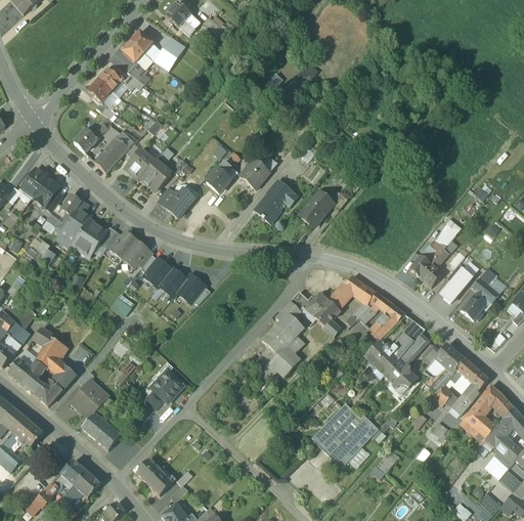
[(11,0),(24,13),(39,0),(11,0)]
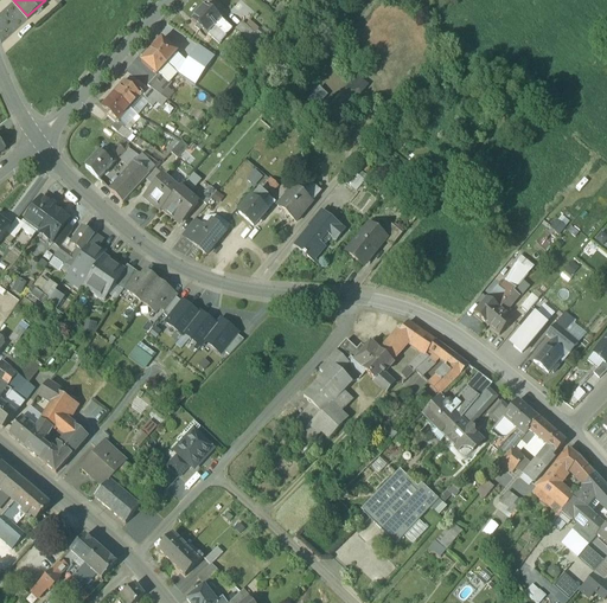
[(205,2),(192,17),(198,23),(196,25),(199,27),(202,26),(218,42),(232,26),(221,17),(221,15),(205,2)]
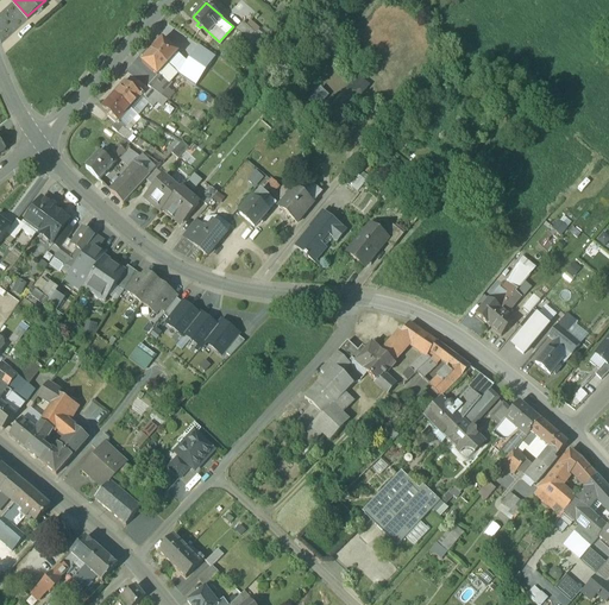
[(259,25),(250,17),(246,21),(256,30),(259,25)]
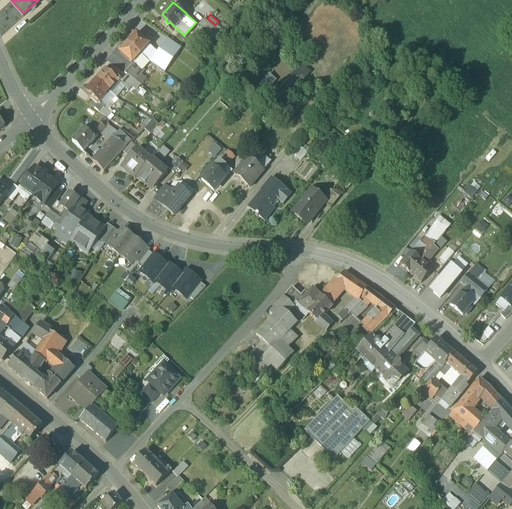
[(214,25),(204,16),(199,22),(209,31),(214,25)]
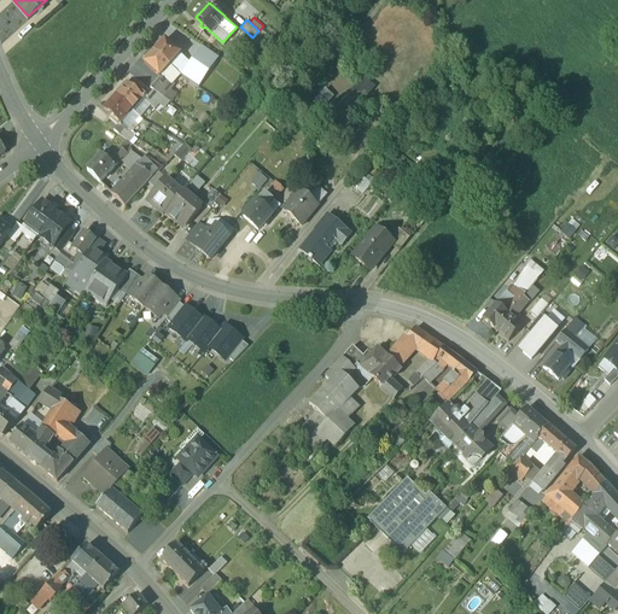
[(258,30),(252,37),(258,42),(264,35),(258,30)]
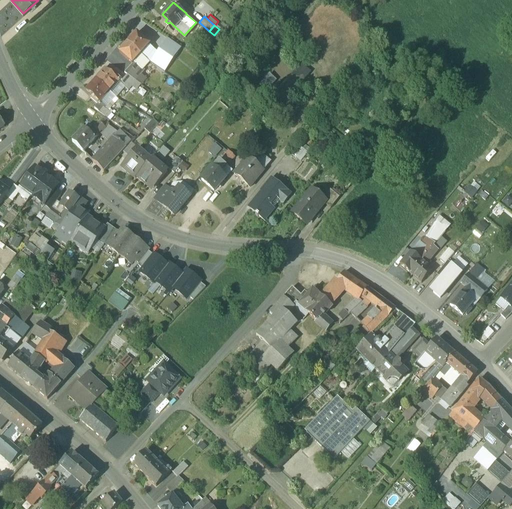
[(150,42),(137,30),(128,40),(141,51),(150,42)]
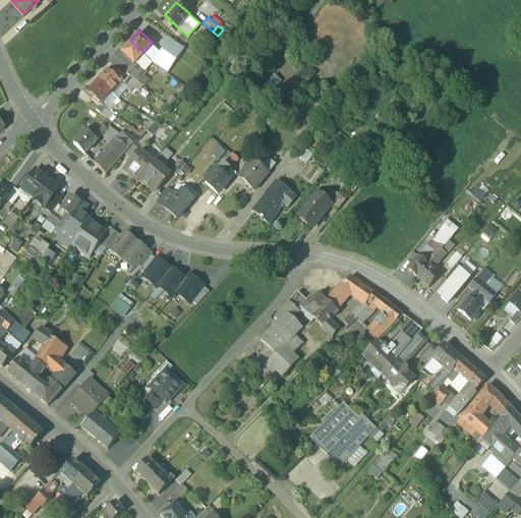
[(153,61),(167,71),(184,46),(170,37),(153,61)]
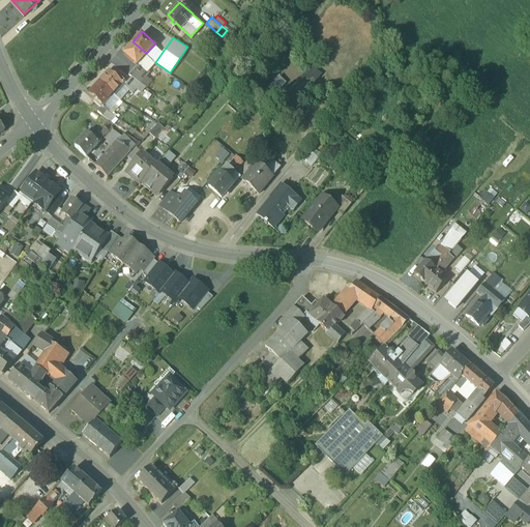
[(146,53),(133,41),(123,51),(137,63),(138,61),(146,53)]
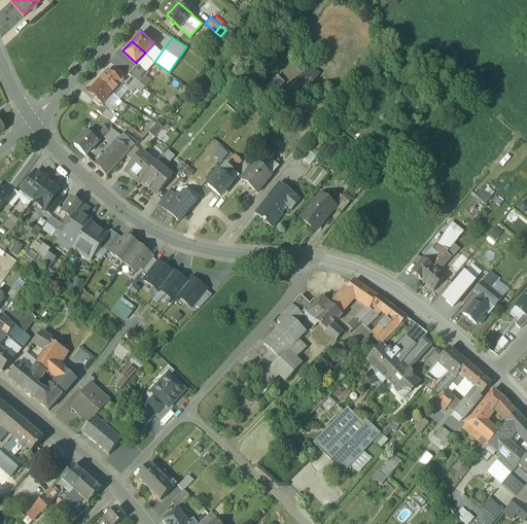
[(153,60),(145,53),(137,61),(145,68),(146,67),(153,60)]
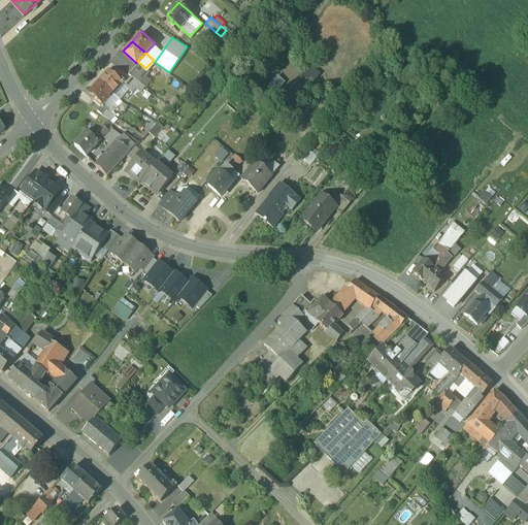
[(136,63),(128,72),(145,85),(151,77),(145,73),(149,69),(146,67),(145,68),(137,61),(136,63)]
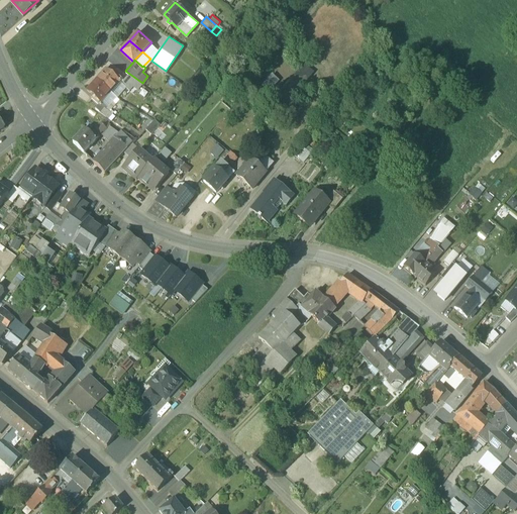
[(306,77),(314,70),(305,60),(297,68),(306,77)]
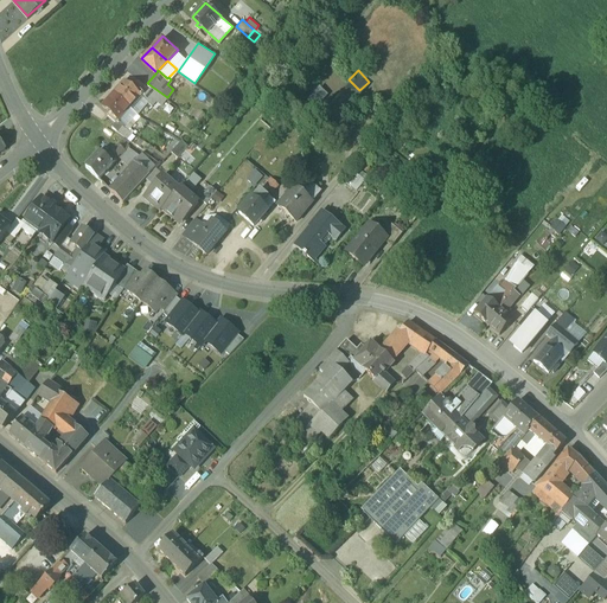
[(123,77),(113,89),(129,104),(142,89),(134,82),(132,84),(123,77)]
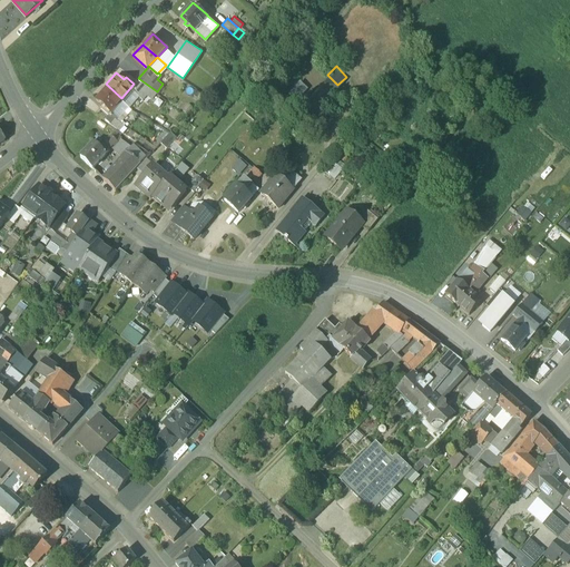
[(301,78),(288,90),(296,98),(308,86),(301,78)]
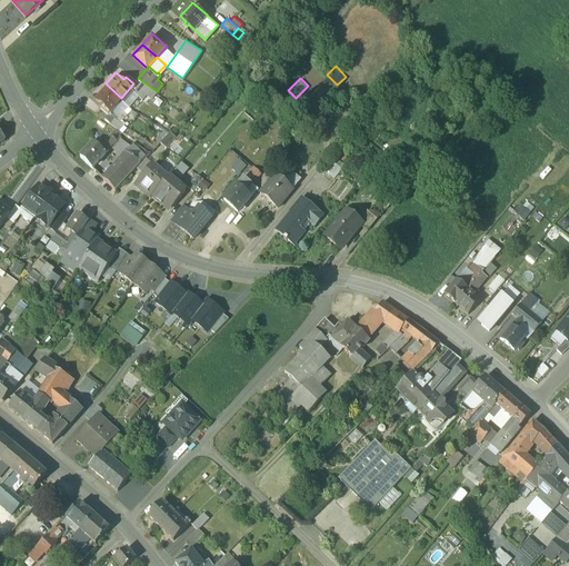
[(121,98),(106,83),(96,96),(102,102),(101,105),(109,111),(121,98)]
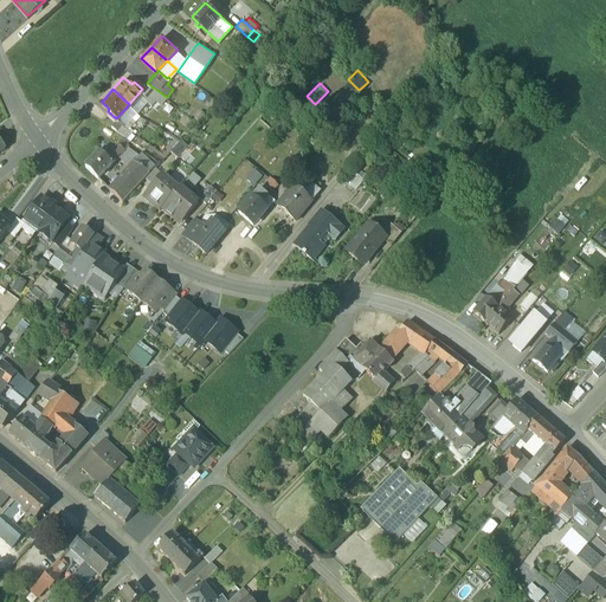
[(128,143),(122,136),(108,151),(109,153),(110,153),(115,157),(118,154),(124,159),(134,148),(128,144),(128,143)]
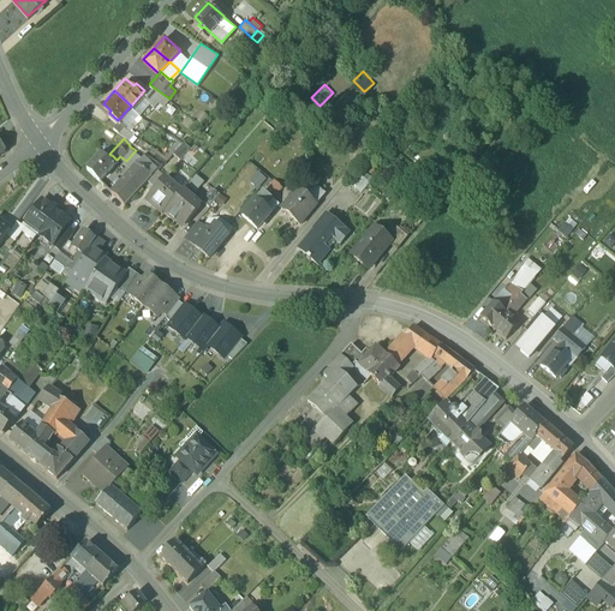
[(184,139),(173,150),(180,157),(191,145),(184,139)]
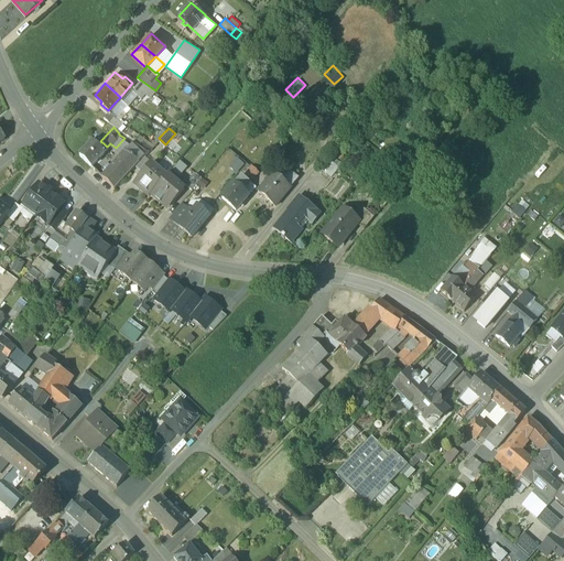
[(93,137),(79,151),(90,162),(107,147),(102,142),(101,142),(100,144),(93,137)]
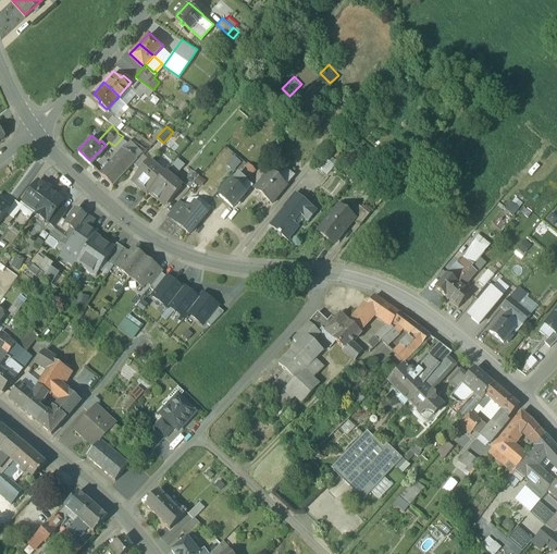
[(123,136),(114,146),(119,150),(124,145),(137,158),(147,147),(133,136),(128,140),(123,136)]
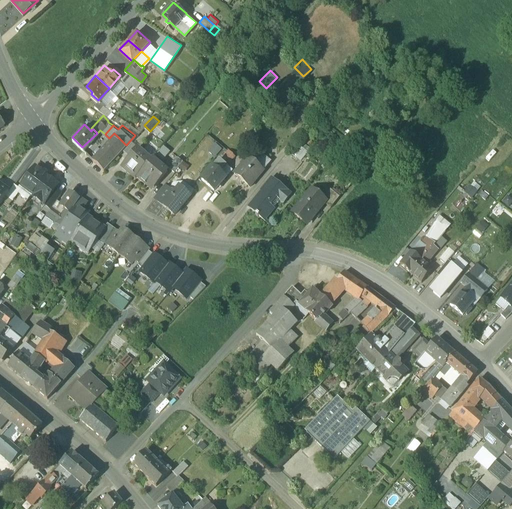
[(109,138),(92,157),(103,168),(126,145),(114,133),(109,138)]
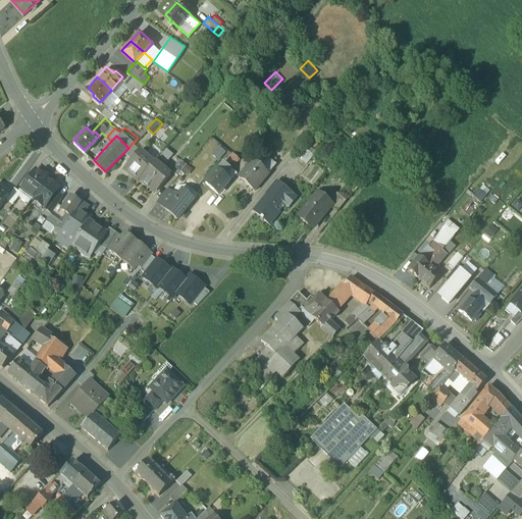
[(219,157),(226,149),(219,143),(212,151),(219,157)]
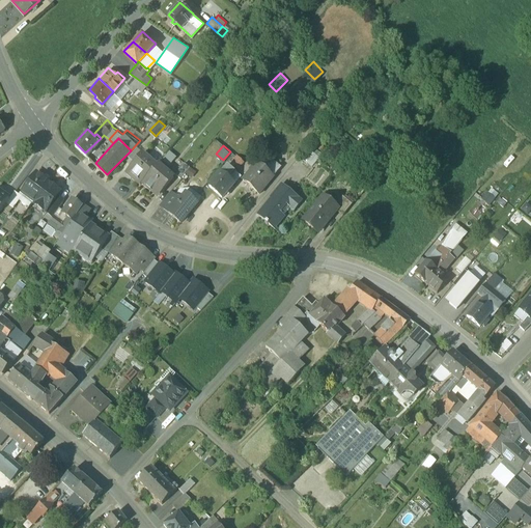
[(243,147),(227,164),(234,170),(249,154),(243,147)]
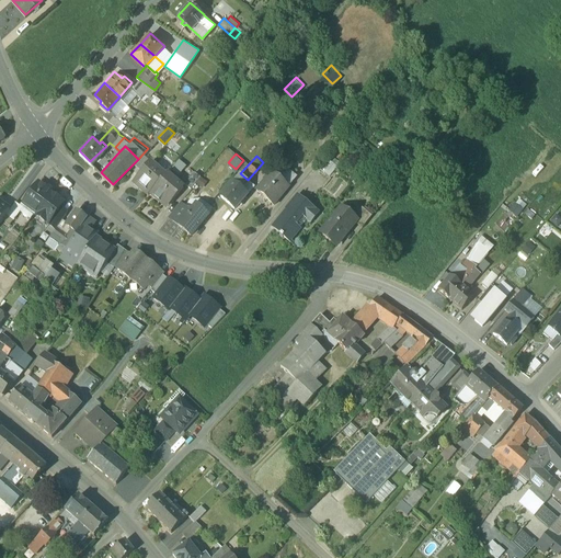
[(165,172),(151,160),(134,179),(148,192),(149,191),(165,172)]
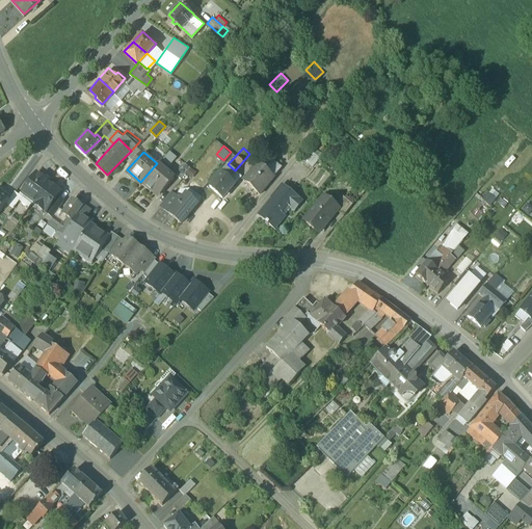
[(184,161),(175,173),(181,178),(190,166),(184,161)]
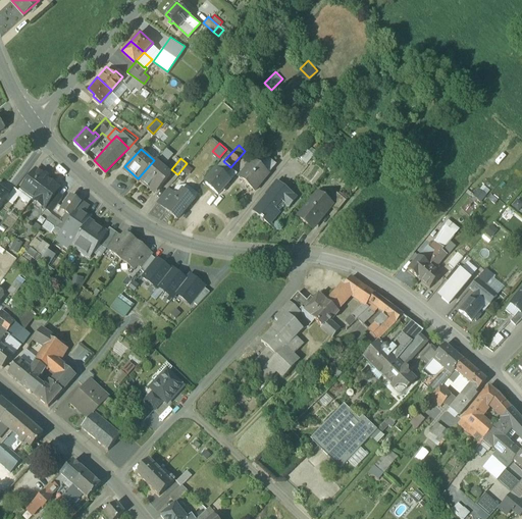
[(251,158),(245,165),(246,166),(239,175),(255,188),(266,173),(260,168),(261,166),(251,158)]
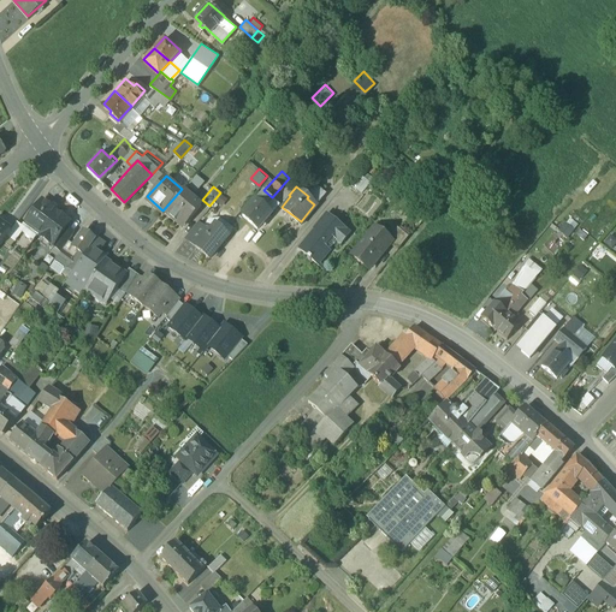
[(182,189),(164,209),(175,219),(177,217),(181,220),(184,217),(187,219),(201,203),(183,188),(182,189)]
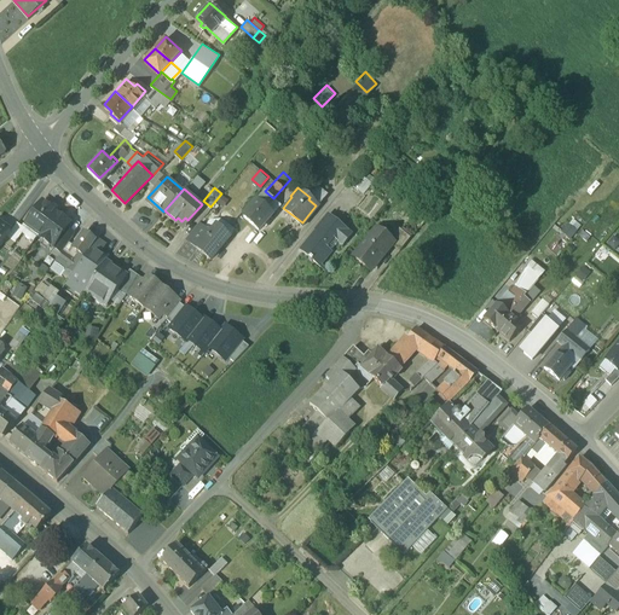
[(265,191),(258,199),(244,214),(259,227),(272,212),(265,206),(273,198),(265,191)]
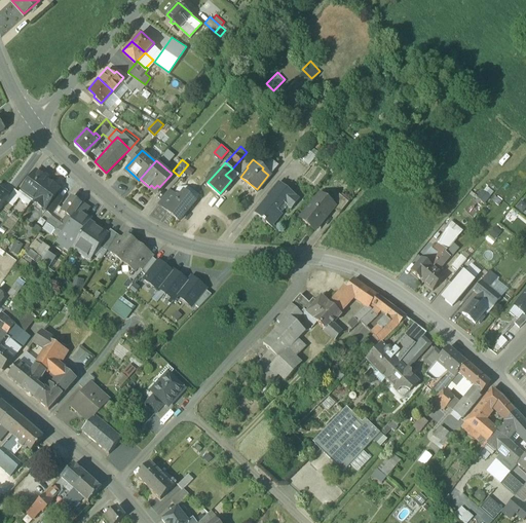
[(34,167),(21,187),(33,195),(46,176),(34,167)]
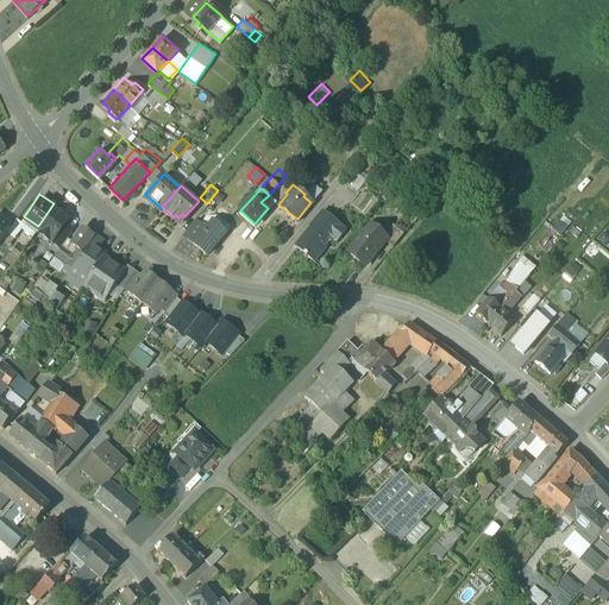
[(269,195),(261,202),(268,208),(275,200),(269,195)]
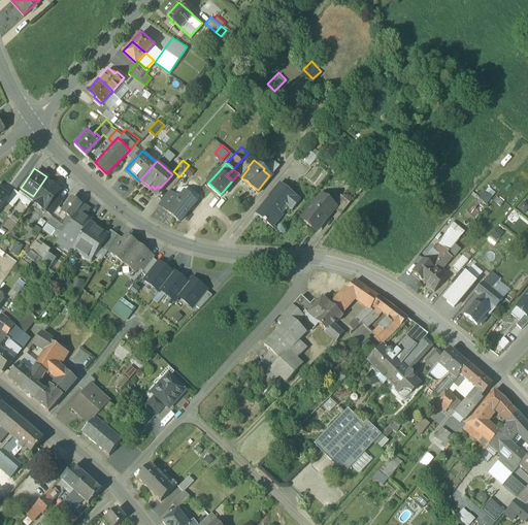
[(33,196),(32,197),(34,199),(33,200),(34,204),(37,206),(41,206),(42,204),(44,206),(56,192),(59,186),(46,176),(33,196)]
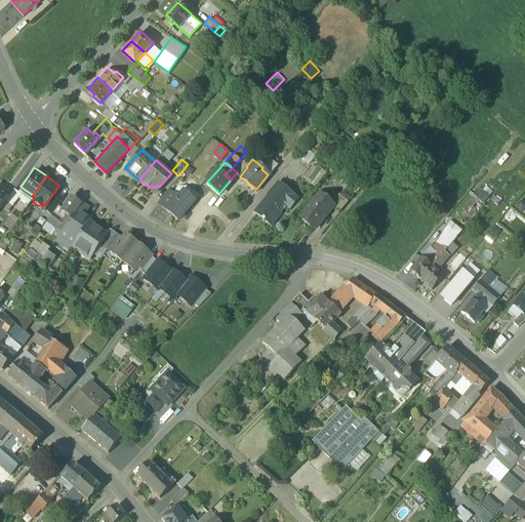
[(10,189),(14,179),(9,177),(6,187),(10,189)]
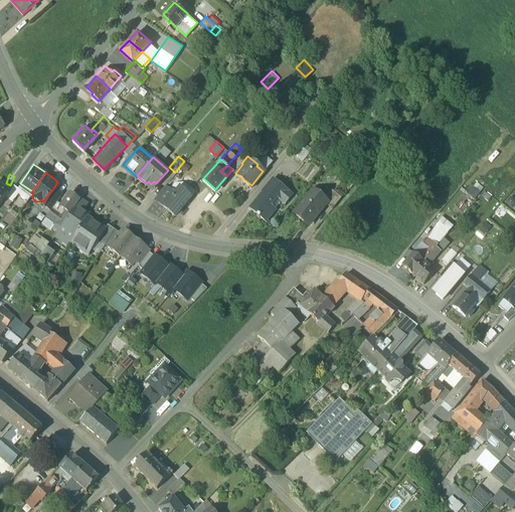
[(292,193),(273,178),(263,190),(264,191),(260,195),(250,206),(259,212),(256,213),(260,215),(261,214),(266,218),(276,207),(271,202),(277,195),(285,201),(292,193)]
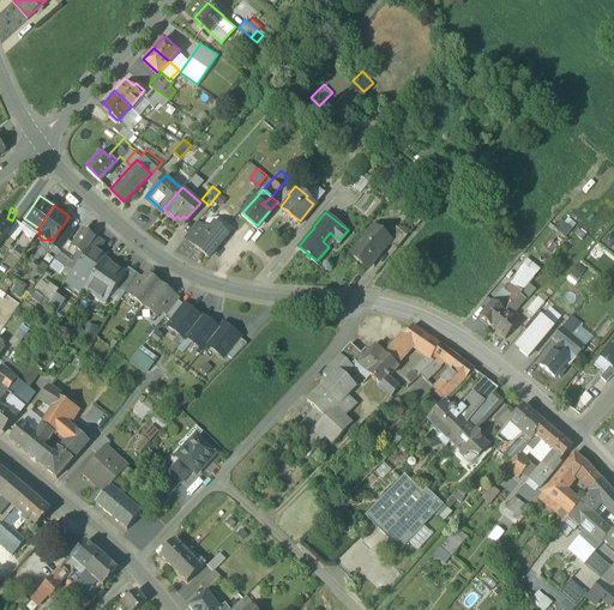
[(11,225),(7,230),(16,235),(24,222),(17,216),(11,225)]
